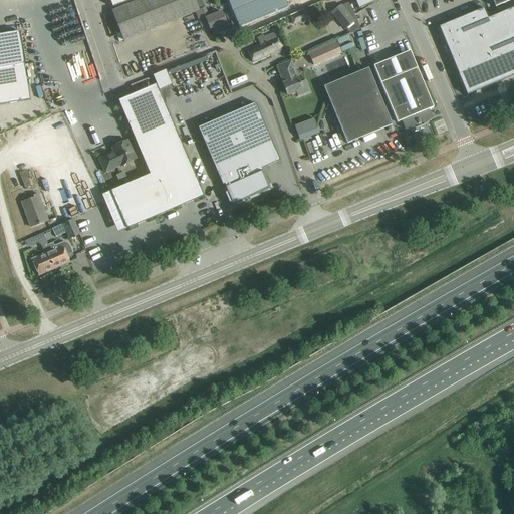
[(194,0),(139,0),(111,11),(120,33),(123,40),(196,12),(199,11),(199,10),(195,1),(194,0)]
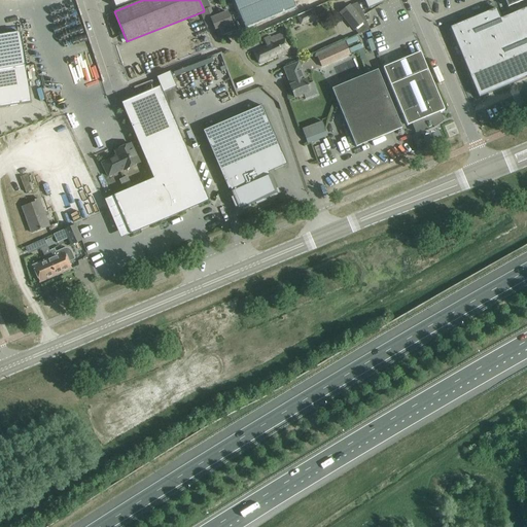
[(207,0),(203,0),(200,1),(204,10),(207,9),(210,7),(207,0)]
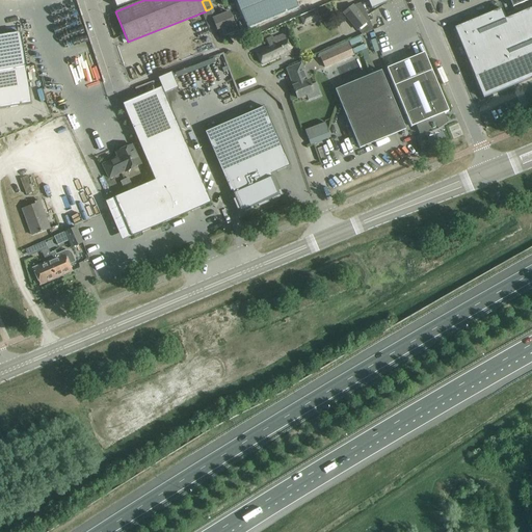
[(234,0),(247,29),(295,9),(291,0),(234,0)]
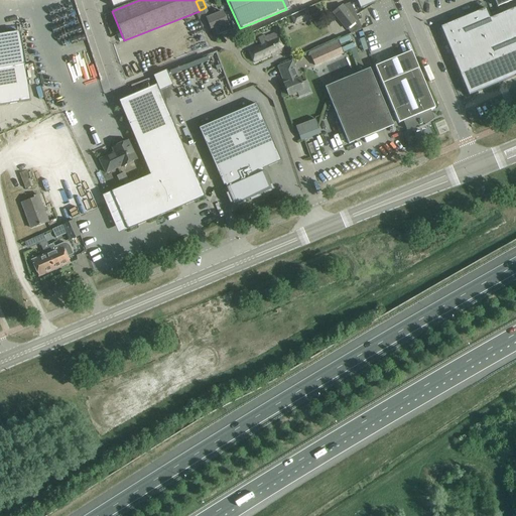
[(356,0),(360,9),(376,2),(375,0),(356,0)]
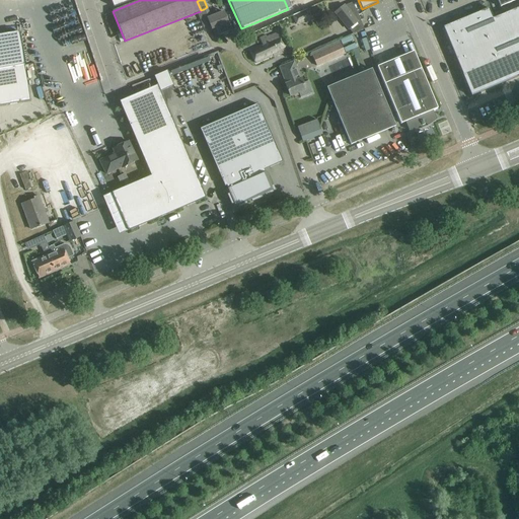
[(344,4),(334,13),(348,30),(349,29),(359,21),(345,5),(344,4)]
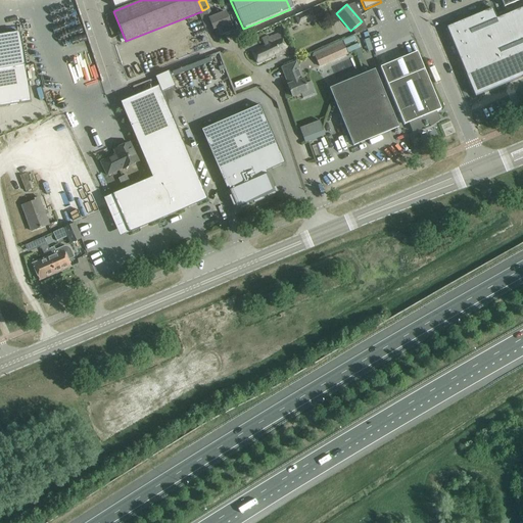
[(492,8),(446,28),(466,76),(475,97),(521,79),(520,78),(522,76),(522,7),(496,18),(492,8)]
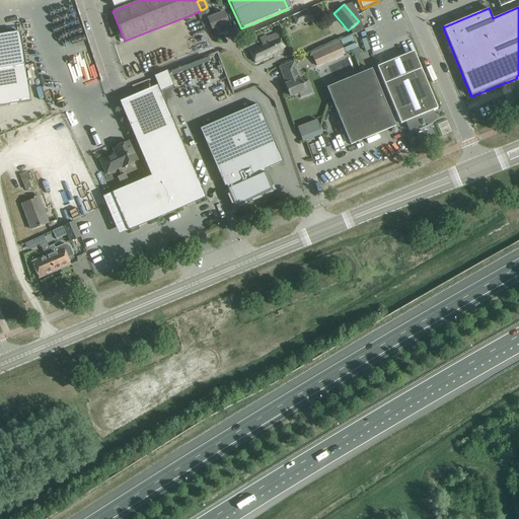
[(201,11),(198,12),(203,26),(207,25),(210,24),(212,29),(216,28),(219,35),(223,34),(225,34),(228,33),(229,31),(231,30),(227,21),(223,11),(208,18),(204,9),(201,10),(201,11)]
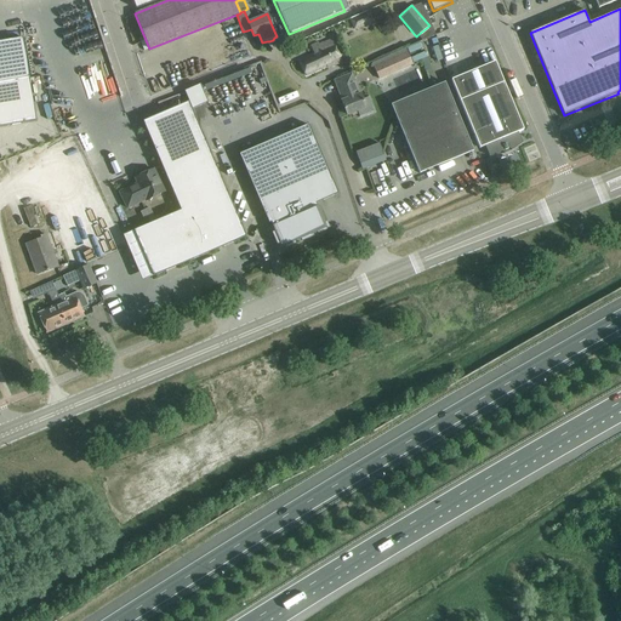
[(366,13),(351,21),(354,30),(371,23),(366,13)]
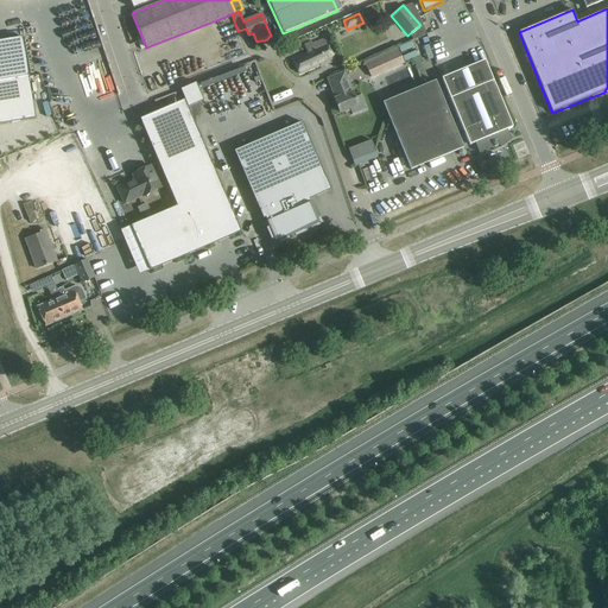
[(69,29),(71,38),(92,35),(90,25),(69,29)]
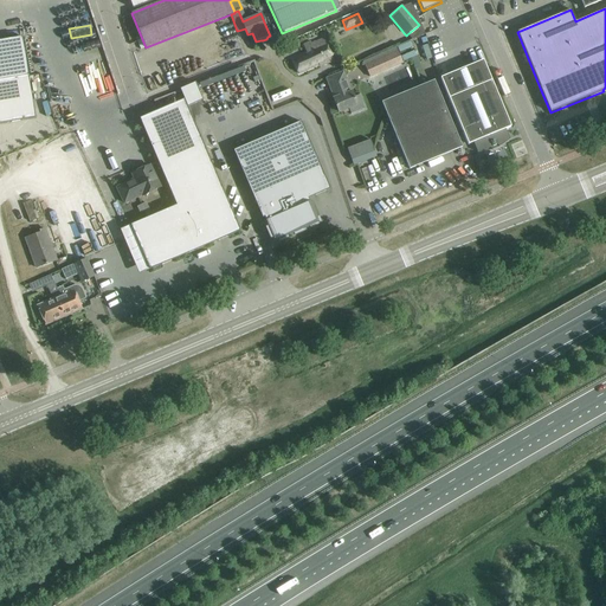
[(0,81),(28,76),(23,37),(0,40),(0,81)]
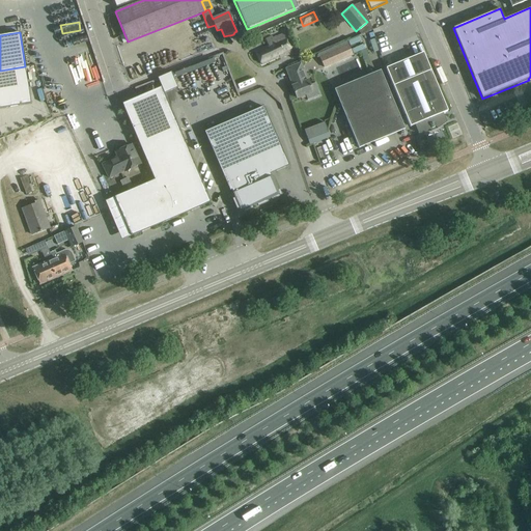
[(266,47),(256,51),(261,65),(272,60),(282,55),(283,57),(292,53),(283,33),(270,39),(272,45),(266,47)]
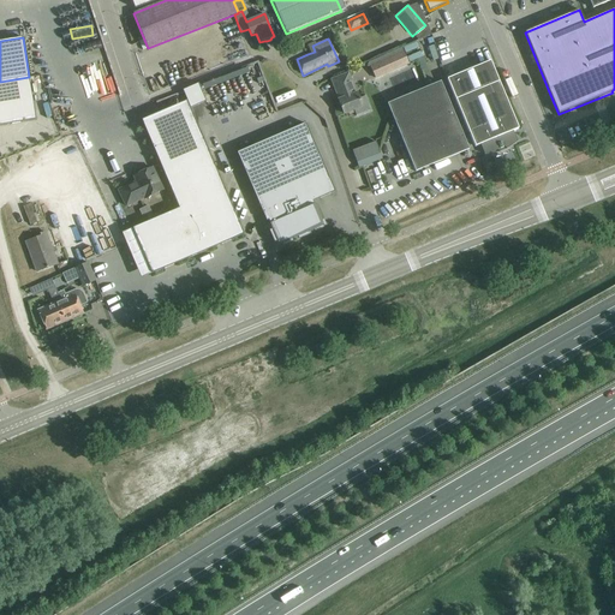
[(401,48),(368,63),(375,79),(408,64),(401,48)]
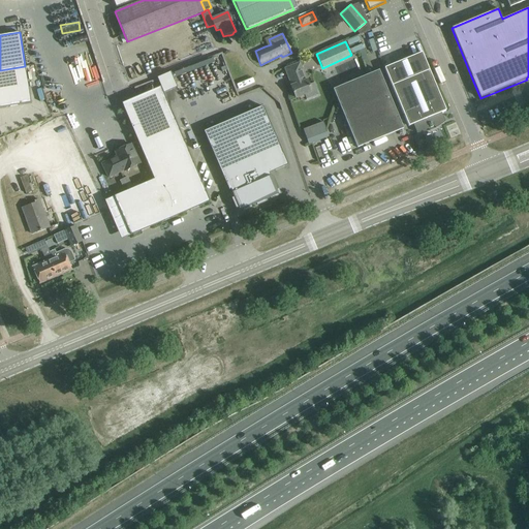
[(422,53),(383,68),(392,86),(408,126),(413,124),(416,133),(428,131),(436,127),(444,121),(441,113),(445,111),(429,70),(422,53)]
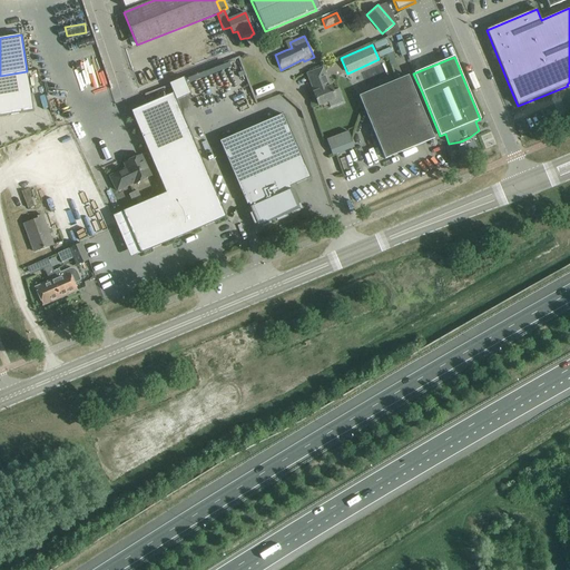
[(316,69),(306,74),(314,92),(313,92),(318,106),(328,102),(330,107),(343,102),(337,89),(333,90),(331,86),(323,67),(316,69)]
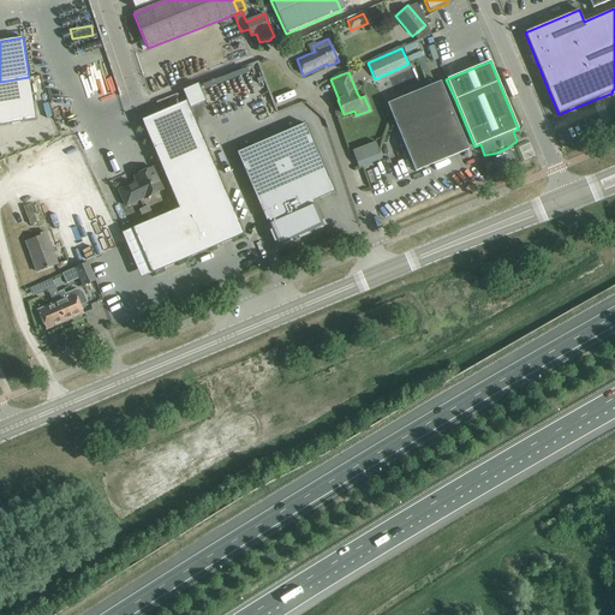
[(0,125),(36,120),(29,77),(0,82),(0,125)]
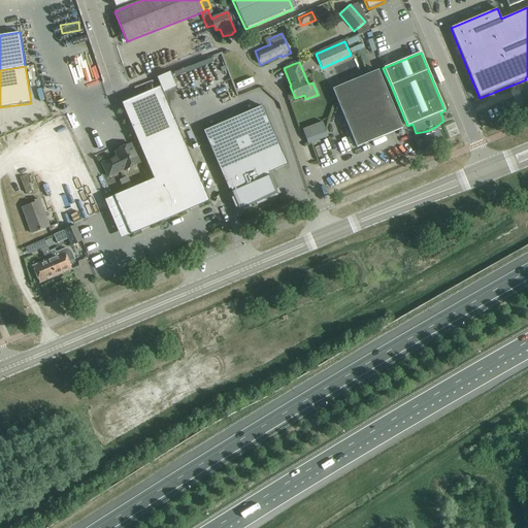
[(377,70),(332,90),(357,147),(402,129),(377,70)]
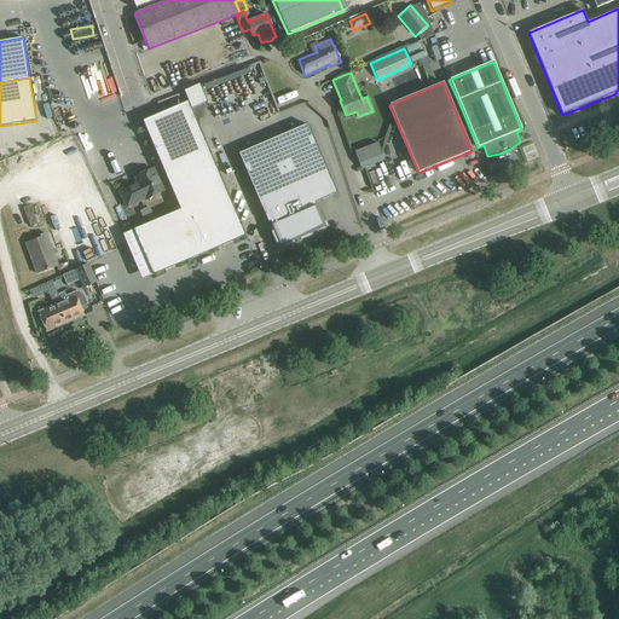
[(307,125),(238,154),(268,223),(270,223),(272,225),(270,226),(279,249),(317,233),(316,231),(324,227),(323,223),(325,221),(318,206),(316,207),(314,203),(316,202),(337,194),(307,125)]
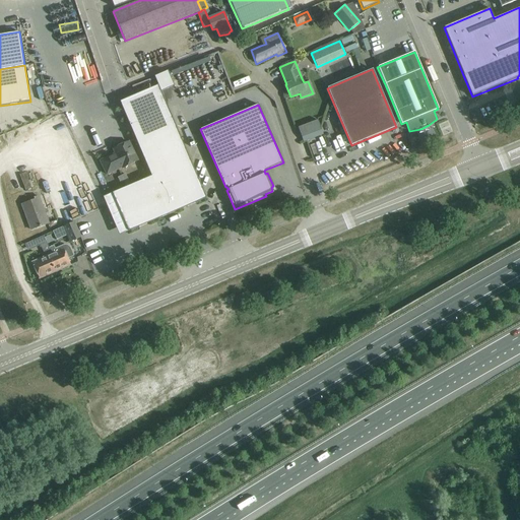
[(151,176),(112,193),(128,232),(206,198),(168,108),(129,124),(151,176)]
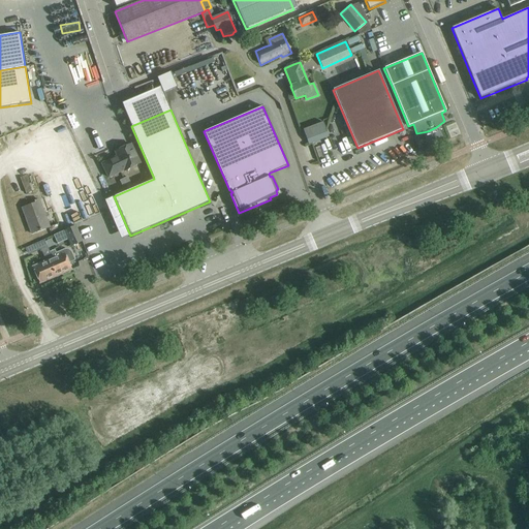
[(322,121),(302,129),(308,145),(329,136),(322,121)]
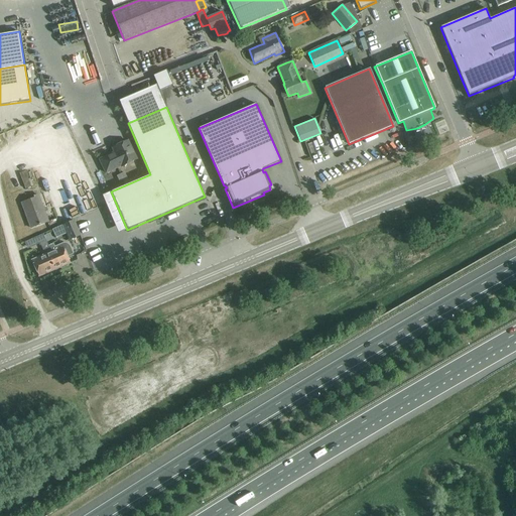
[(111,154),(100,160),(104,169),(106,173),(121,166),(127,164),(136,159),(127,141),(112,148),(115,153),(112,155),(111,154)]
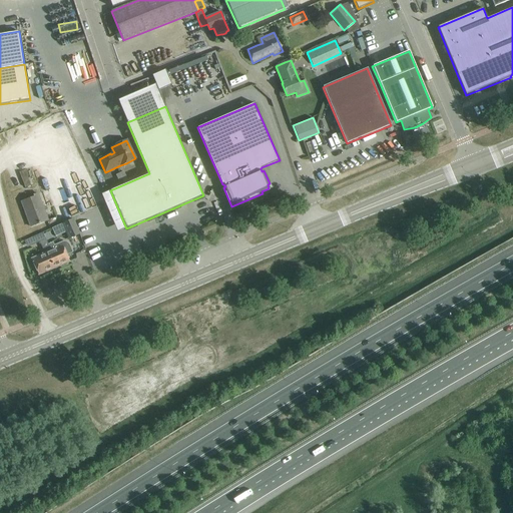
[(25,170),(19,172),(25,187),(30,185),(28,178),(25,170)]
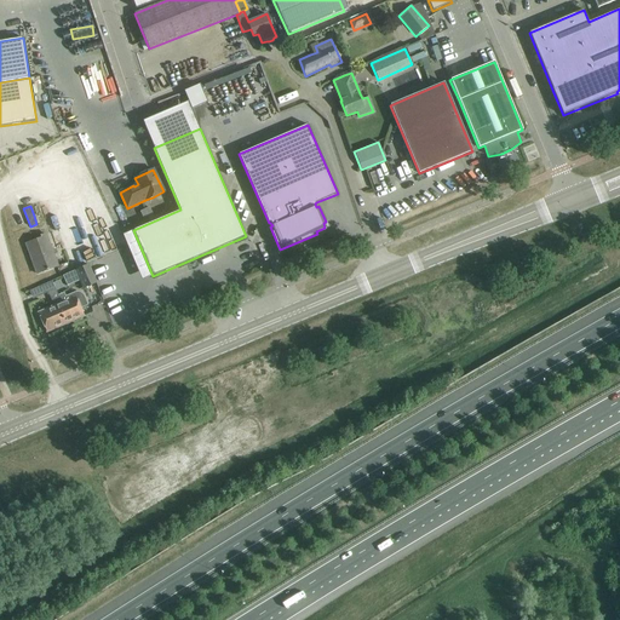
[(149,207),(141,212),(144,218),(153,214),(149,207)]
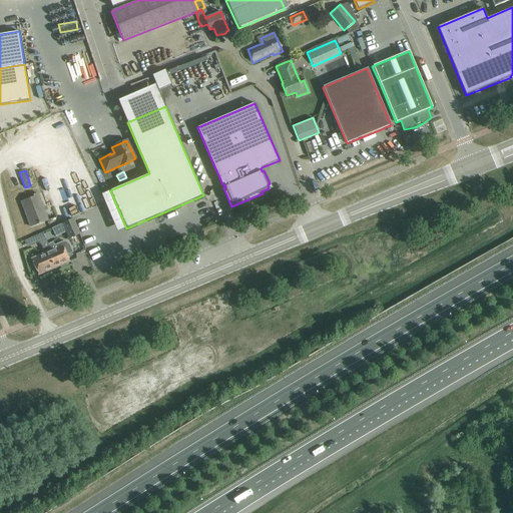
[(34,197),(21,202),(30,226),(40,223),(48,220),(48,219),(42,203),(38,193),(34,195),(34,197)]
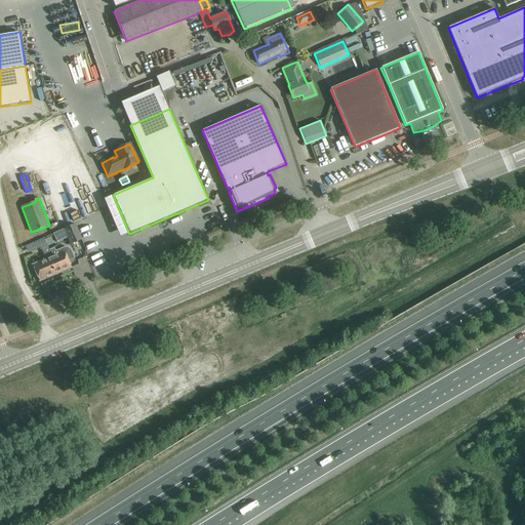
[(75,224),(53,234),(57,242),(68,238),(71,244),(71,243),(81,239),(75,224)]
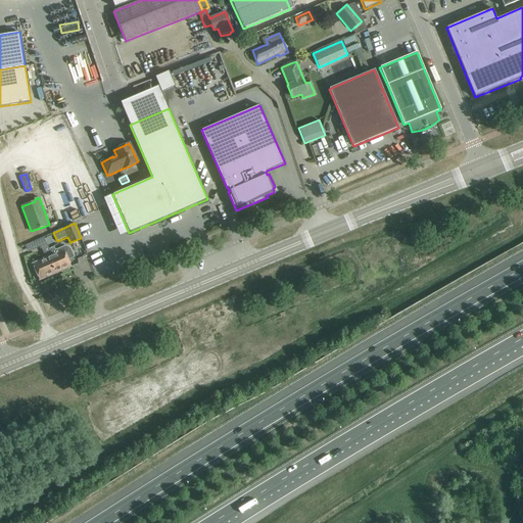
[(44,237),(35,241),(37,248),(47,243),(44,237)]
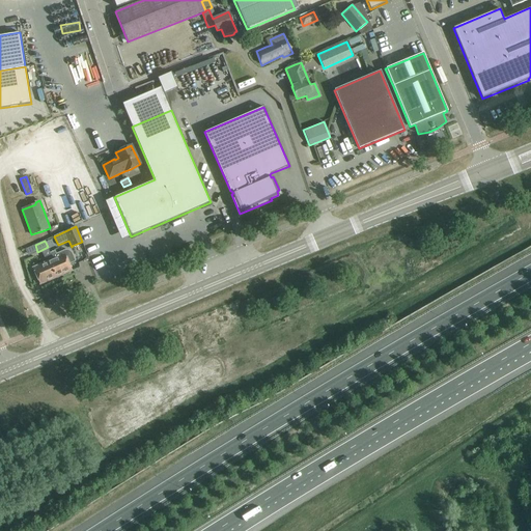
[(46,262),(32,268),(39,284),(72,271),(68,263),(75,261),(72,254),(71,252),(70,251),(67,250),(65,250),(63,250),(56,254),(55,251),(50,253),(52,257),(48,259),(49,261),(46,262)]
